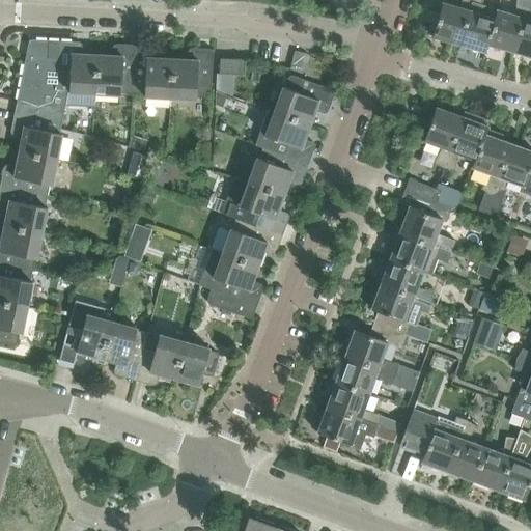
[(460,0),(460,7),(442,2),(432,37),(458,45),(471,0),(460,0)]
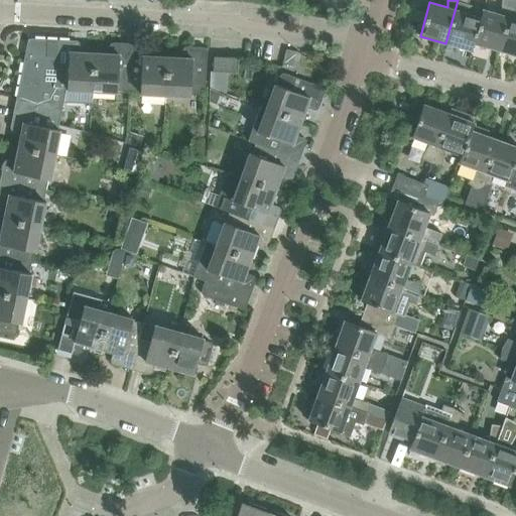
[(469,0),(458,0),(445,43),(472,51),(474,43),(473,43),(481,17),(480,17),(464,12),(469,0)]
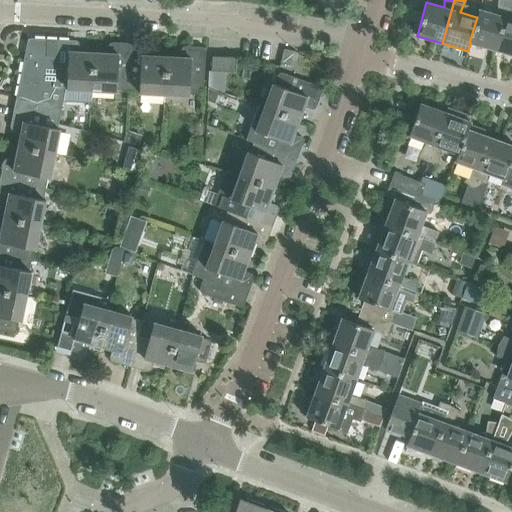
[(498,0),(497,15),(479,9),(476,17),(477,17),(469,43),(470,43),(494,50),(509,0),(498,0)]
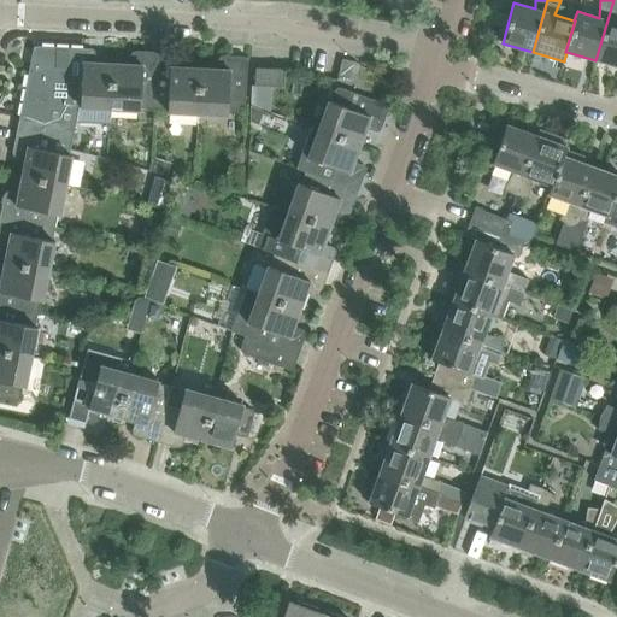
[(616,0),(613,0),(595,60),(616,66),(616,23),(616,0)]
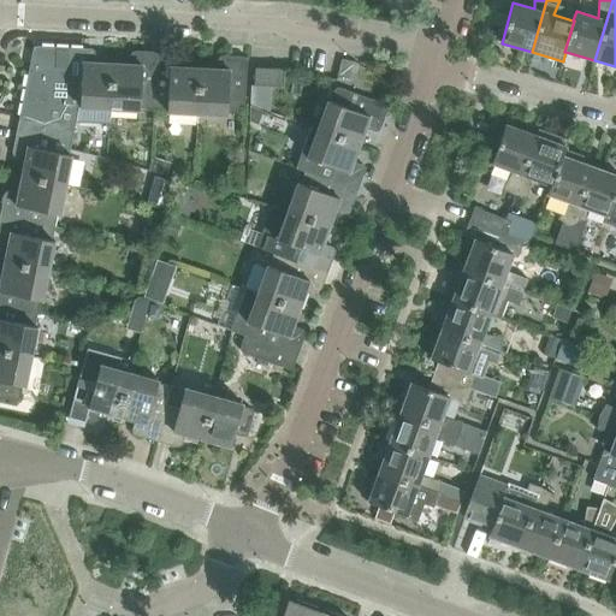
[(81,107),(83,48),(37,46),(36,46),(35,46),(34,47),(33,48),(19,117),(75,128),(78,107),(81,107)]
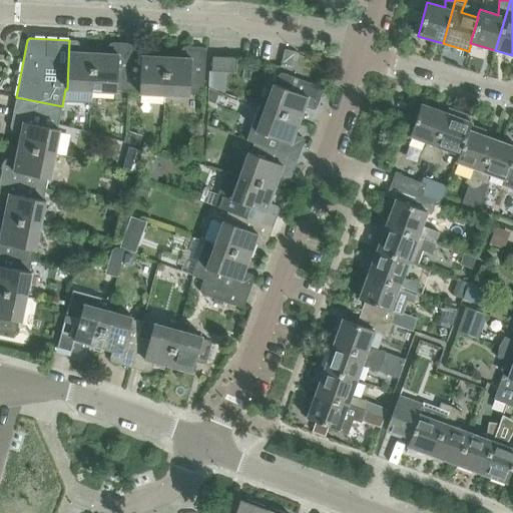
[(91,90),(93,51),(78,51),(78,43),(78,42),(77,41),(76,40),(69,40),(67,89),(91,90)]
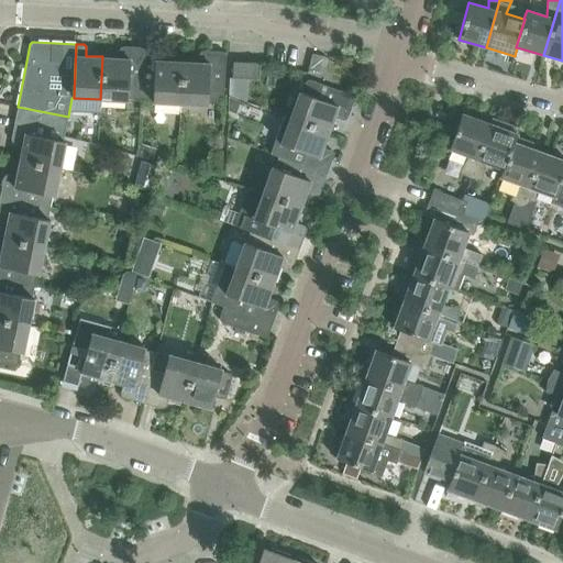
[(141,99),(143,47),(127,46),(122,46),(121,47),(120,48),(119,57),(102,56),(100,99),(128,101),(128,98),(141,99)]
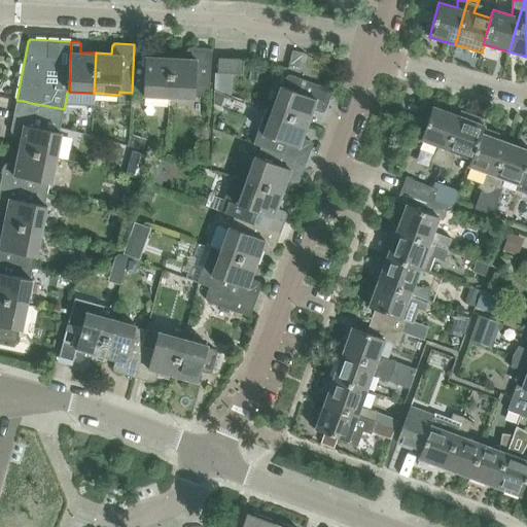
[(169,97),(171,57),(155,56),(156,49),(155,48),(155,46),(153,45),(152,45),(134,44),(132,93),(143,94),(143,96),(169,97)]
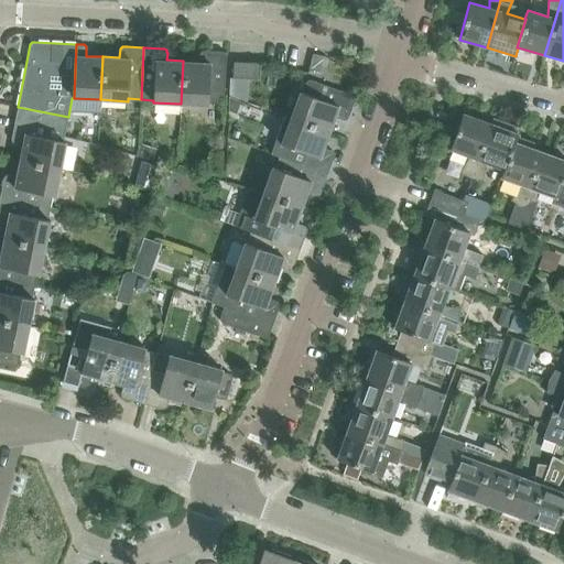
[(225,53),(223,52),(204,51),(202,52),(201,53),(199,62),(183,61),(181,104),(208,105),(208,102),(219,104),(221,104),(223,102),(224,100),(226,54),(225,53)]
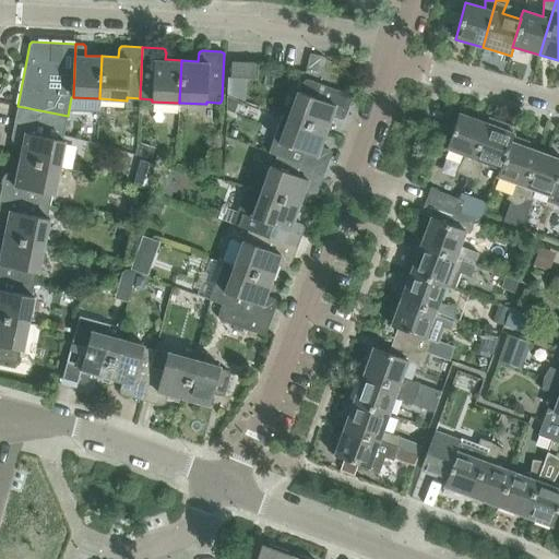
[(257,79),(258,62),(232,61),(230,78),(257,79)]
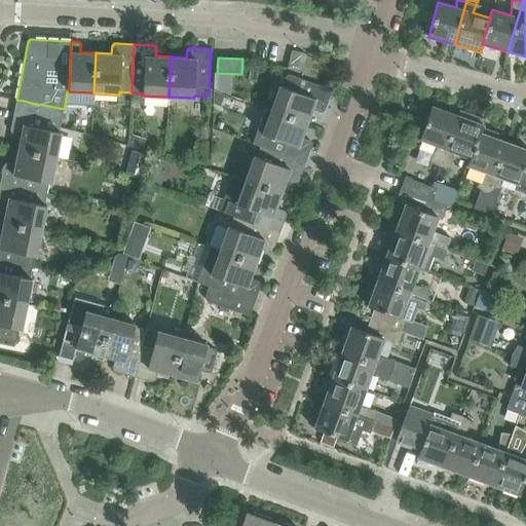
[(285,77),(282,86),(279,86),(270,110),(308,123),(313,110),(320,112),(322,112),(323,111),(324,110),(330,94),(331,92),(330,90),(329,89),(290,75),(288,74),(287,75),(285,77)]
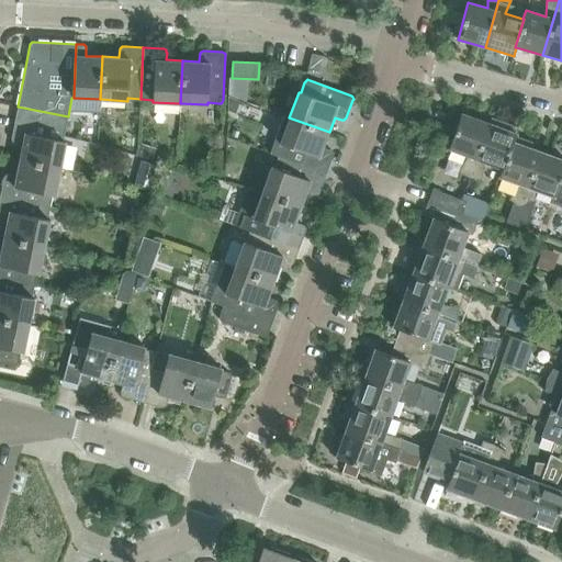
[(18,107),(14,119),(65,130),(68,116),(18,107)]
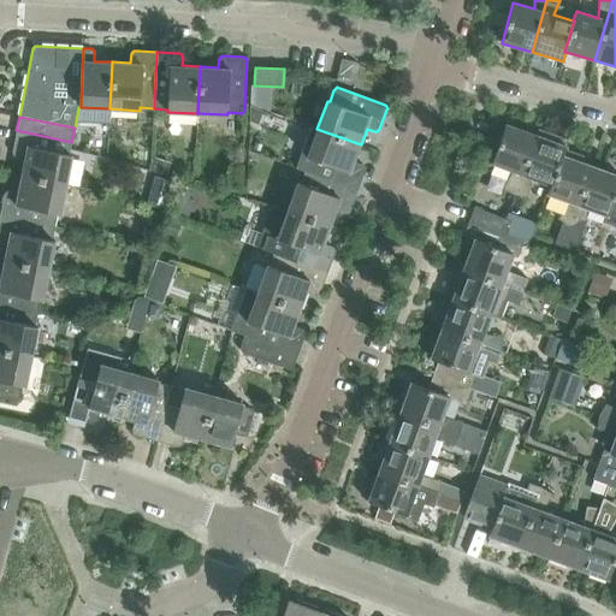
[(502,189),(514,196),(535,136),(505,124),(491,164),(513,172),(502,189)]
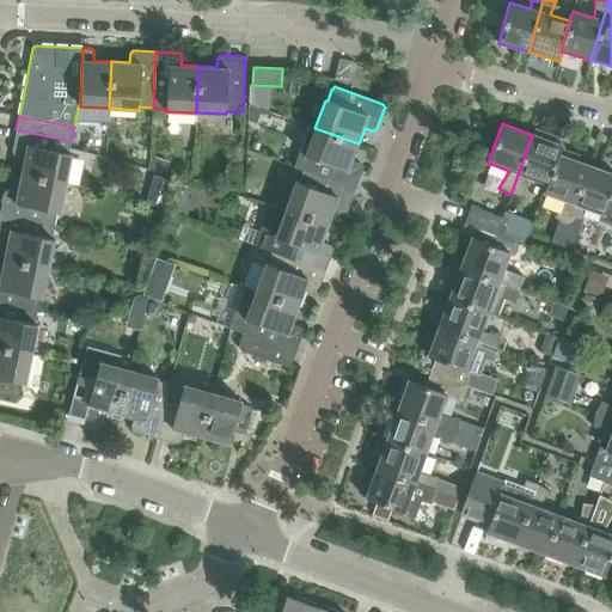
[(359,144),(314,128),(308,126),(294,166),(303,170),(355,189),(362,170),(362,166),(361,164),(353,160),(359,144)]
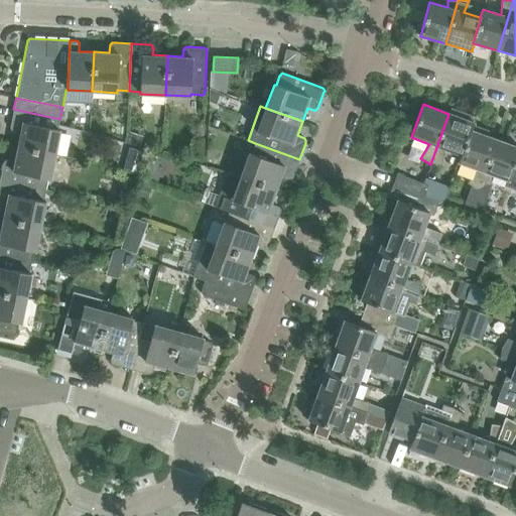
[(57,130),(59,119),(13,109),(10,127),(10,129),(10,130),(11,131),(12,131),(19,133),(16,148),(54,156),(59,131),(57,130)]
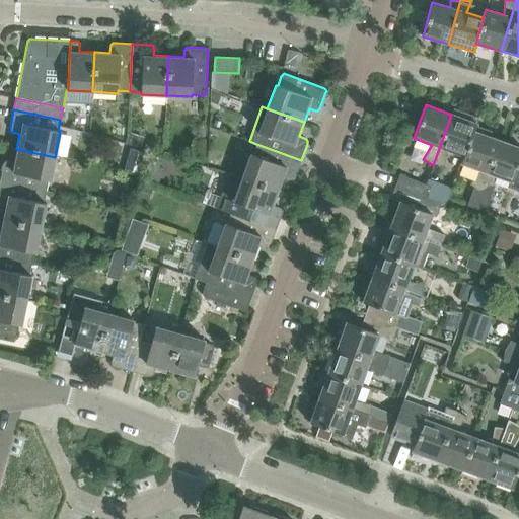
[(464,156),(473,131),(474,131),(476,124),(451,115),(433,165),(444,167),(447,150),(463,156),(464,156)]
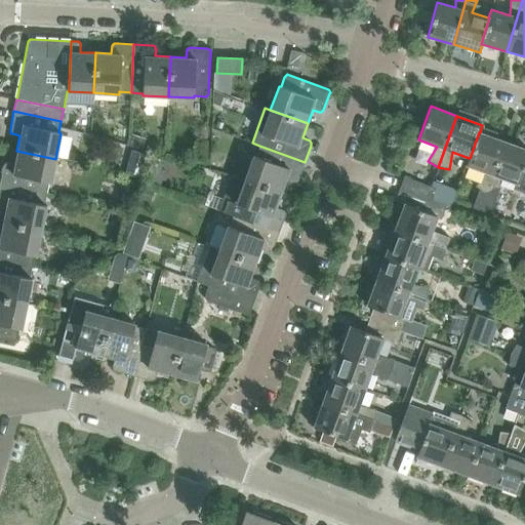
[(480,132),(479,132),(470,158),(469,158),(467,166),(484,172),(476,187),(485,193),(505,142),(480,132)]
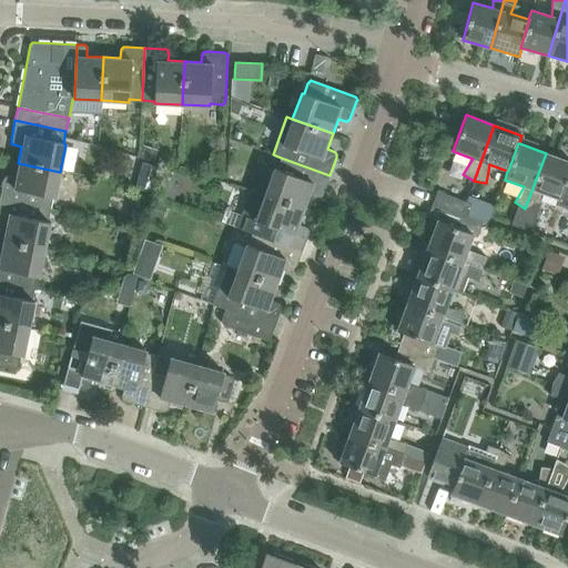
[(567,161),(546,153),(525,209),(537,211),(540,192),(559,199),(560,200),(567,178),(567,161)]
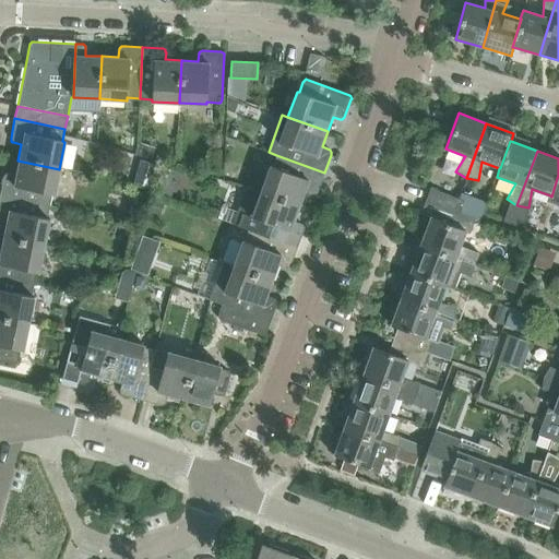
[(324,173),(276,155),(272,167),(270,166),(260,191),(300,206),(306,191),(312,193),(314,193),(316,193),(317,192),(324,173)]
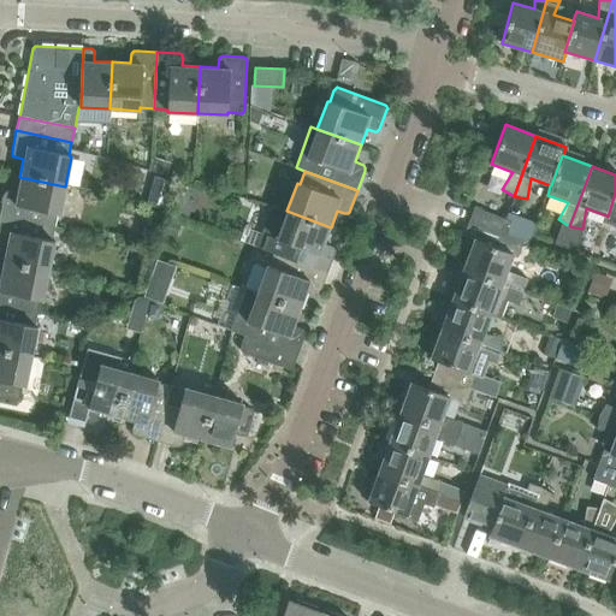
[(59,214),(65,187),(19,177),(16,194),(9,191),(6,193),(4,193),(4,195),(0,209),(0,215),(54,227),(57,214),(59,214)]
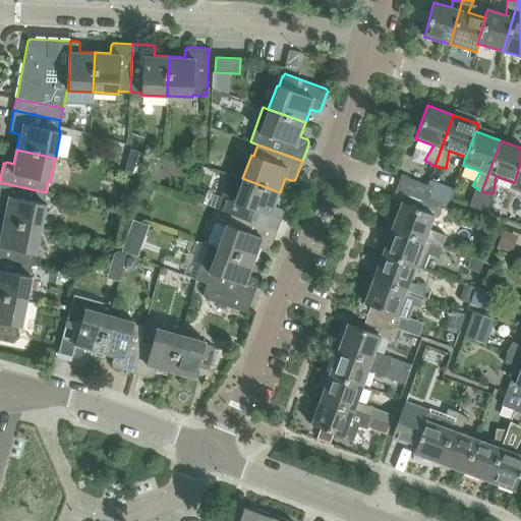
[(520,163),(514,183),(513,182),(511,188),(520,191),(520,163)]
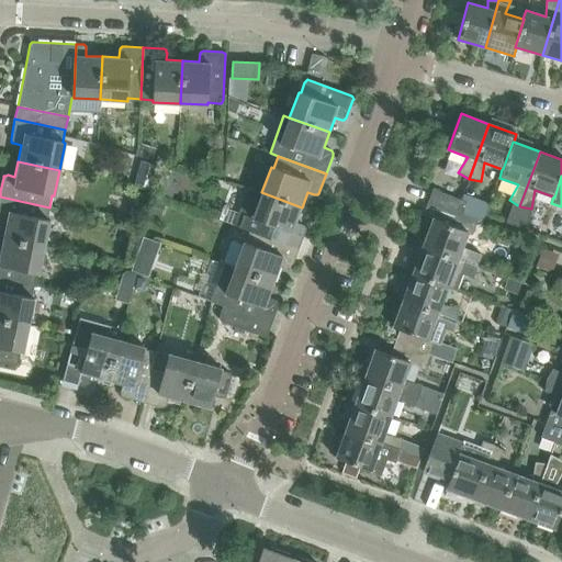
[(467,202),(433,189),(427,203),(461,216),(467,202)]
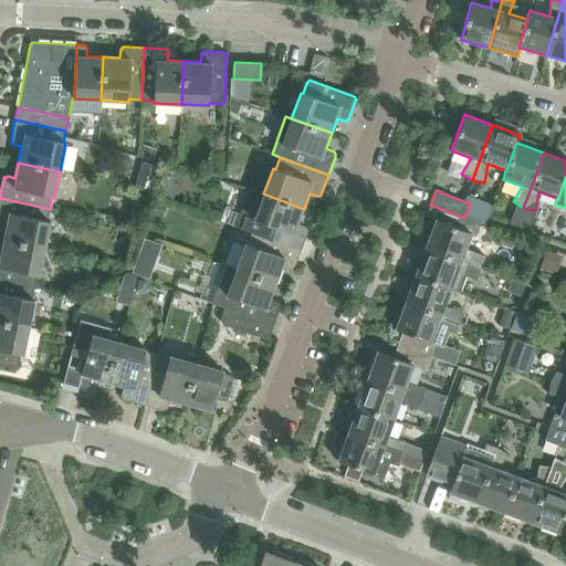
[(299,224),(304,209),(263,194),(254,220),(257,220),(252,232),(301,250),(307,232),(307,230),(307,229),(306,228),(299,224)]
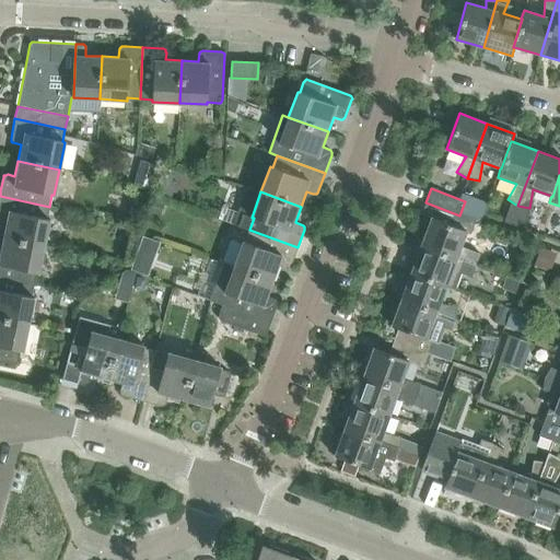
[(47,219),(49,207),(0,196),(0,220),(6,222),(2,237),(44,246),(49,220),(47,219)]
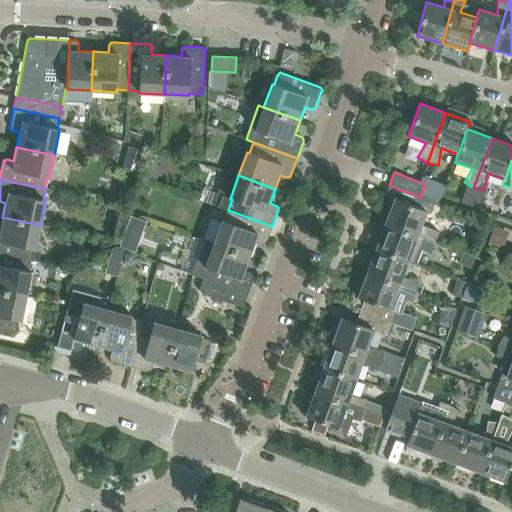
[(393,200),(384,224),(435,242),(436,231),(420,228),(426,211),(416,207),(420,197),(389,185),(385,197),(393,200)]
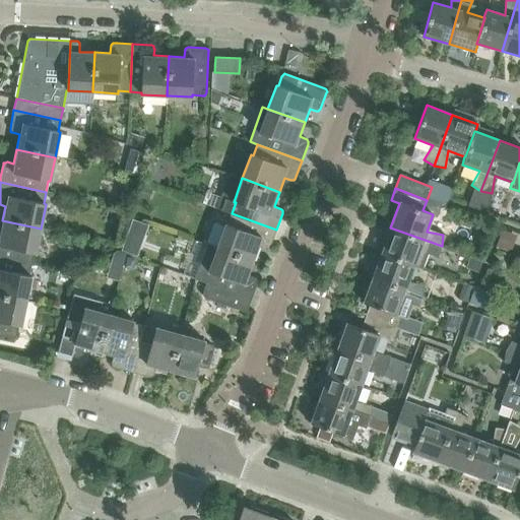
[(269,248),(276,230),(232,213),(228,224),(225,223),(216,248),(254,261),(259,247),(265,249),(267,249),(268,249),(269,248)]
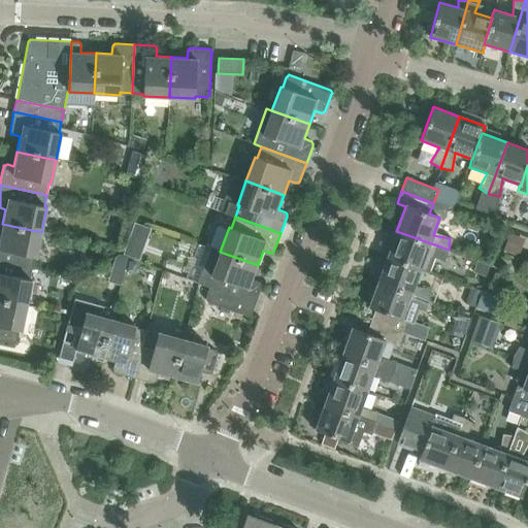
[(36,258),(41,232),(2,224),(0,233),(0,262),(32,268),(34,257),(36,258)]
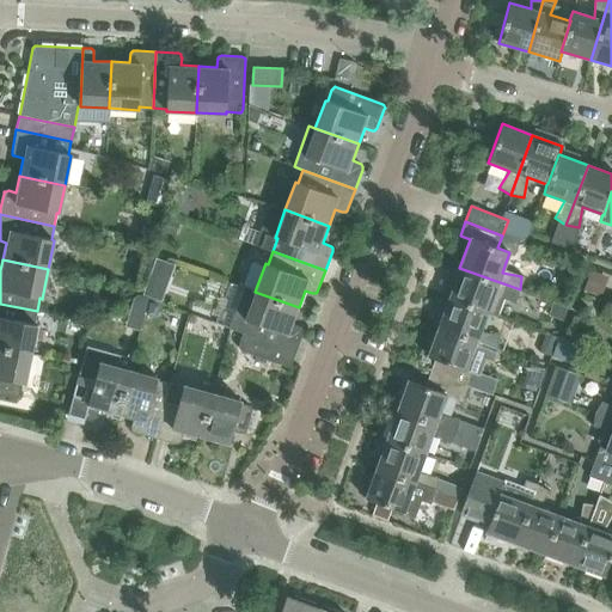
[(450,274),(442,295),(488,312),(495,291),(513,301),(520,289),(459,268),(457,277),(450,274)]
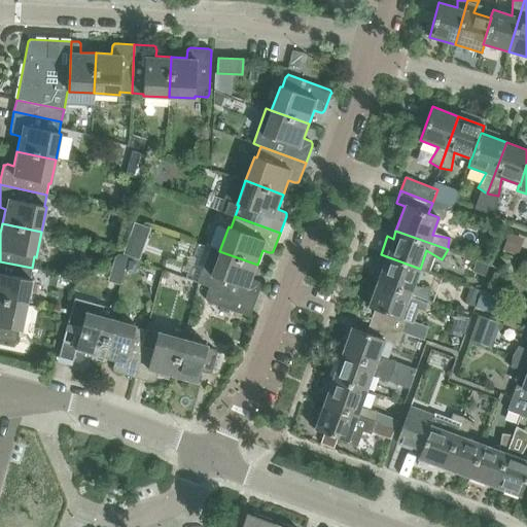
[(508,235),(503,250),(514,254),(520,238),(508,235)]
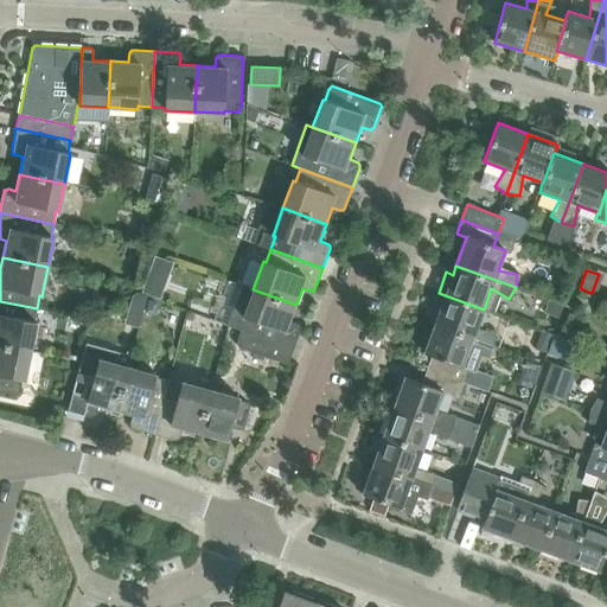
[(296,305),(253,289),(227,280),(212,320),(241,330),(293,350),(300,328),(299,325),(291,321),(296,305)]
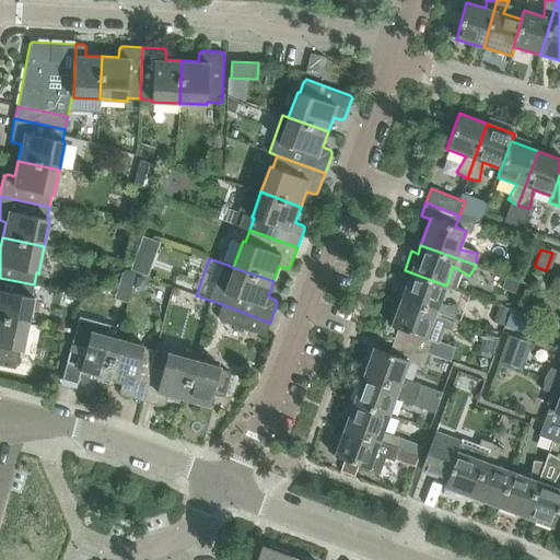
[(446,286),(405,270),(398,288),(404,290),(400,299),(455,319),(457,307),(440,304),(446,286)]
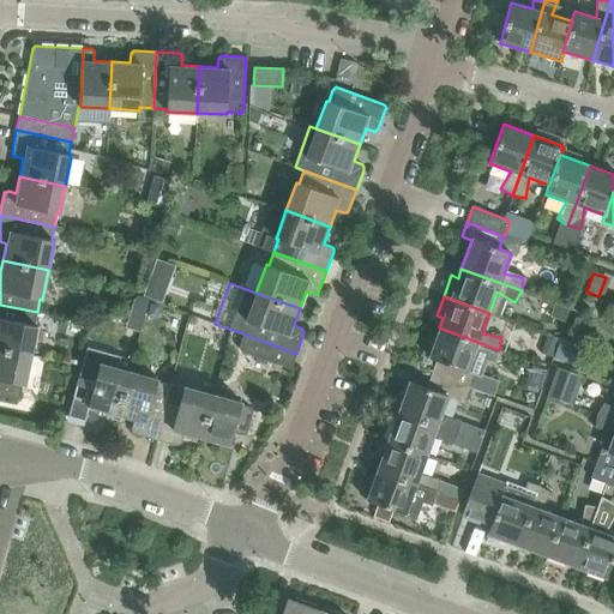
[(554,304),(551,317),(572,325),(577,312),(571,309),(554,304)]
